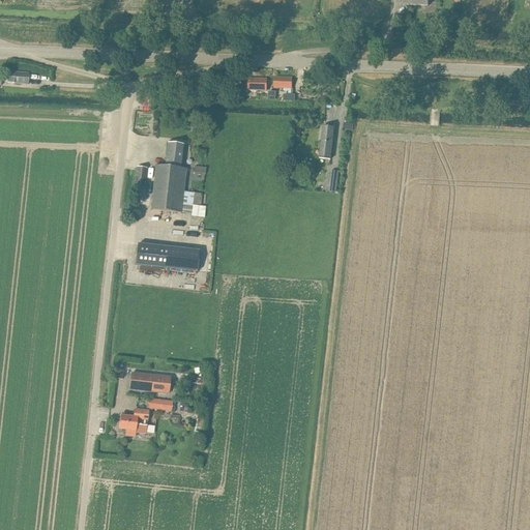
[(7,71),(6,83),(28,85),(29,74),(7,71)]
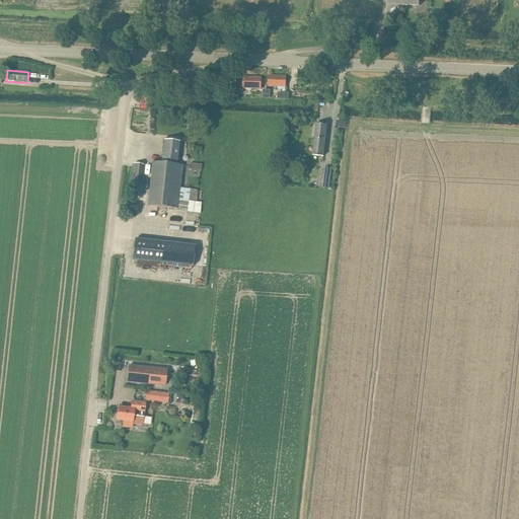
[(269,78),(269,87),(278,87),(278,89),(282,89),(282,92),(285,92),(285,78),(285,76),(269,76),(269,78)]
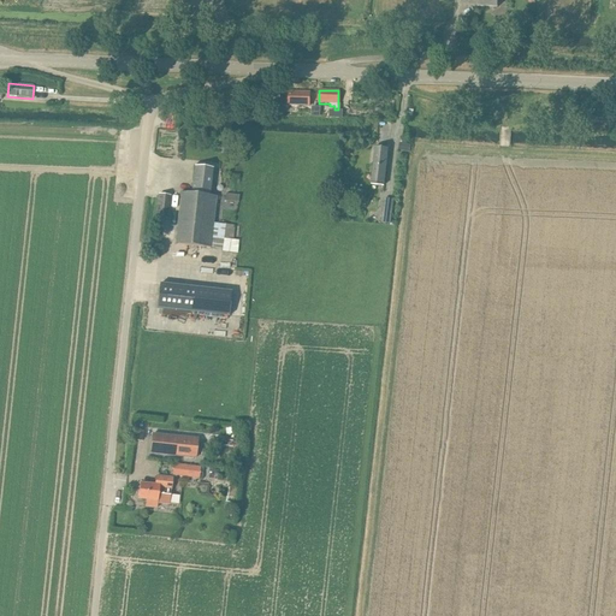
[(286,92),(286,106),(309,107),(311,92),(286,92)]
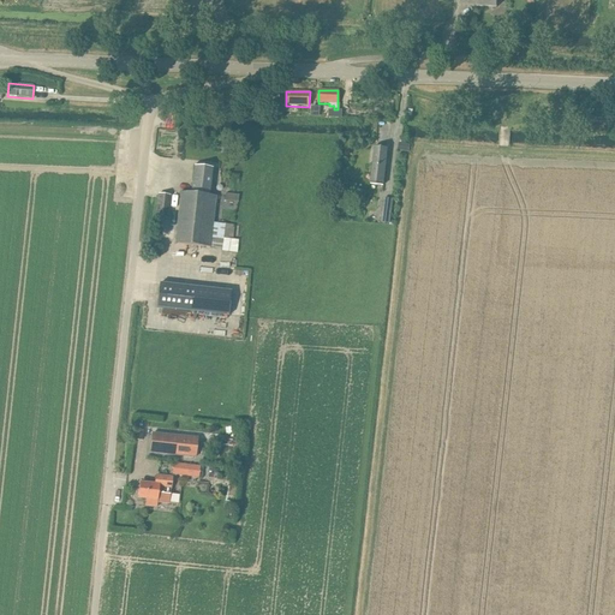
[(369,184),(382,186),(387,149),(374,147),(369,184)]
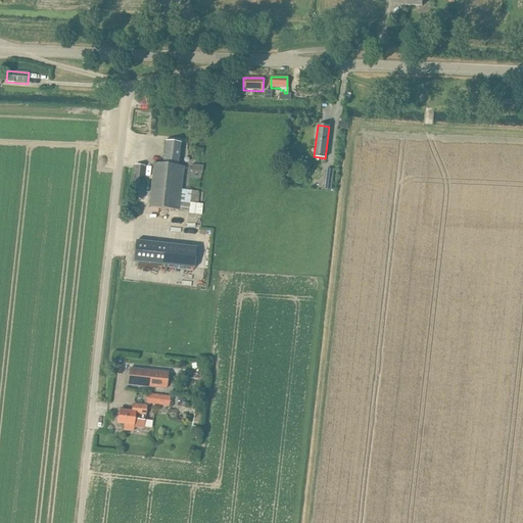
[(188,215),(201,216),(202,204),(197,203),(199,191),(187,190),(181,189),(183,167),(178,167),(180,143),(164,141),(162,164),(153,163),(148,207),(188,212),(188,215)]
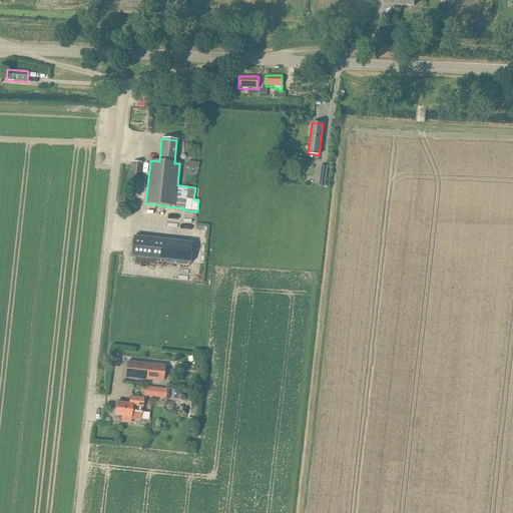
[(131,162),(129,180),(139,181),(141,163),(131,162)]
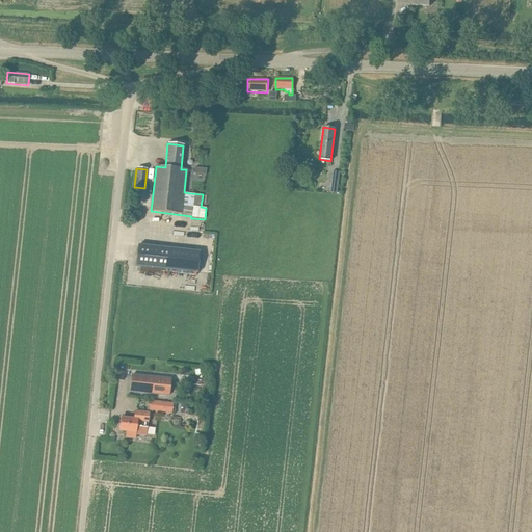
[(331,171),(328,192),(337,193),(340,173),(331,171)]
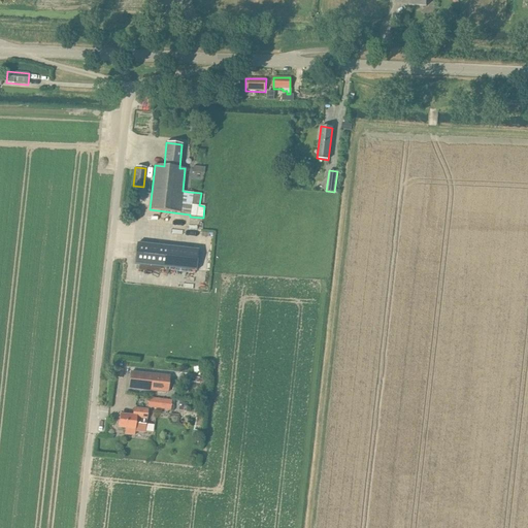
[(198,252),(137,244),(135,264),(196,271),(198,252)]
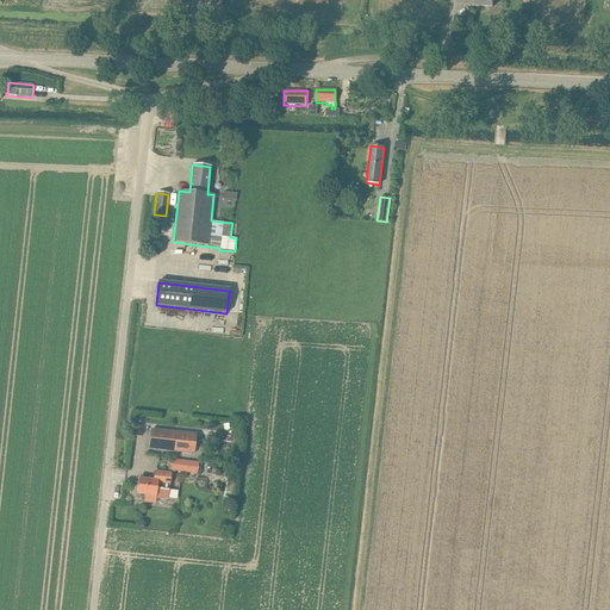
[(150,430),(148,449),(193,455),(195,435),(150,430)]
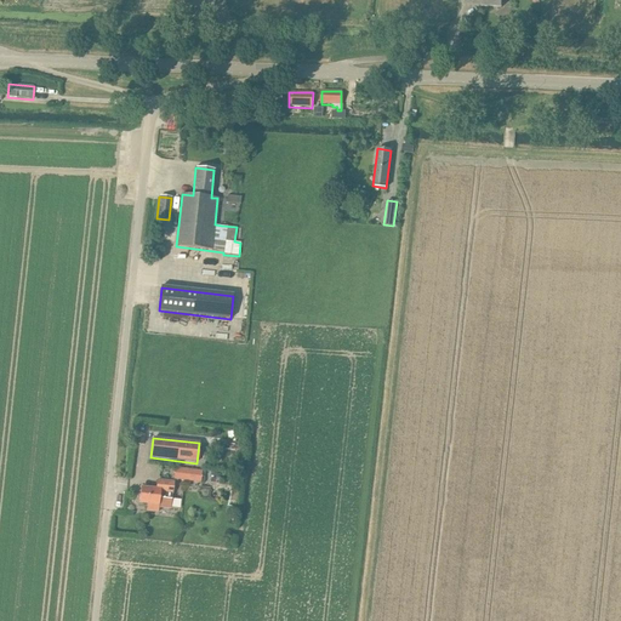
[(174,468),(172,479),(189,482),(191,469),(174,468)]
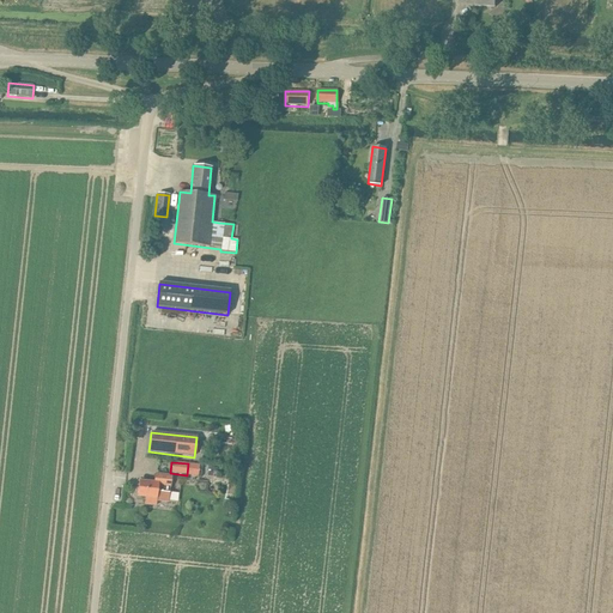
[(171,478),(156,475),(155,484),(139,481),(137,496),(146,497),(145,504),(156,505),(158,492),(169,493),(171,478)]
